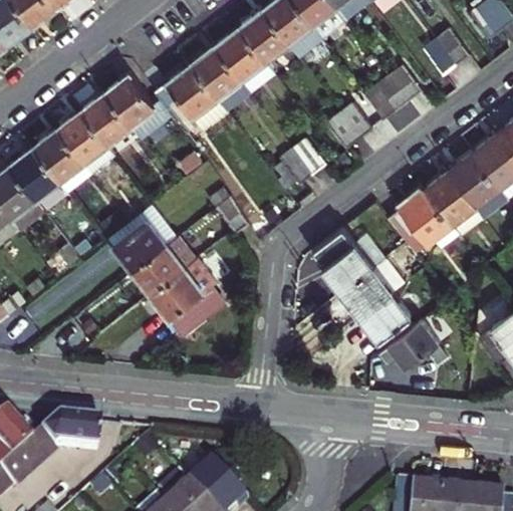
[(10,0),(0,0),(0,35),(7,46),(19,36),(31,27),(10,0)]
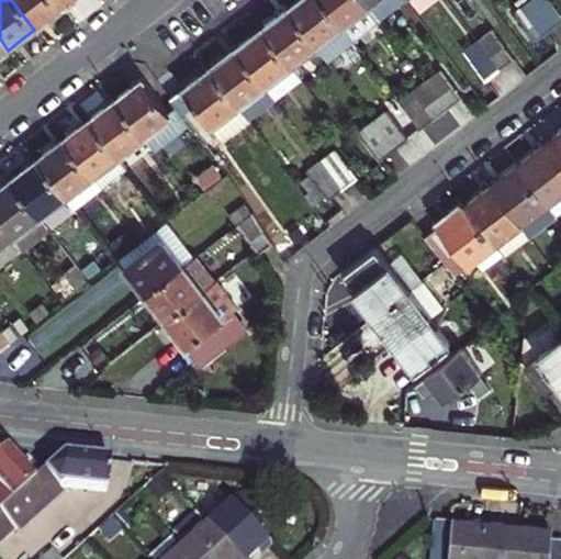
[(53,0),(11,0),(34,30),(47,20),(60,10),(53,0)]
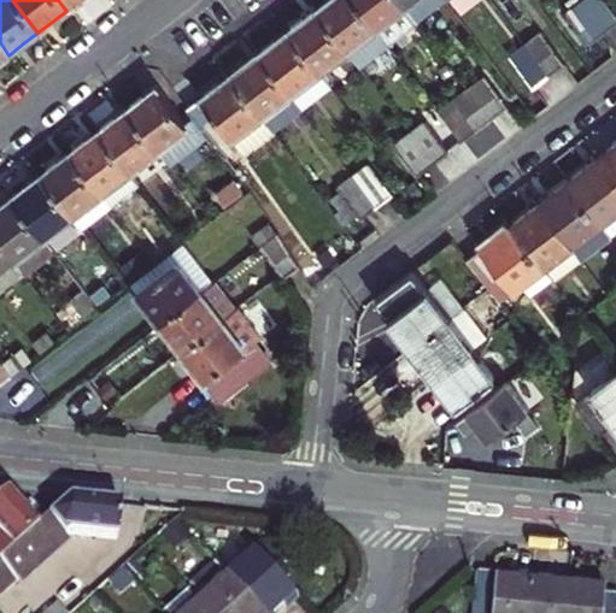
[(81,0),(58,0),(66,11),(81,0)]
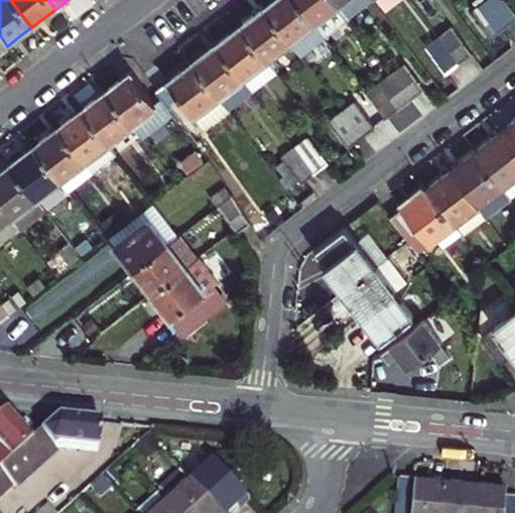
[(275,0),(263,10),(290,45),(300,57),(324,38),(314,26),(293,0),(275,0)]
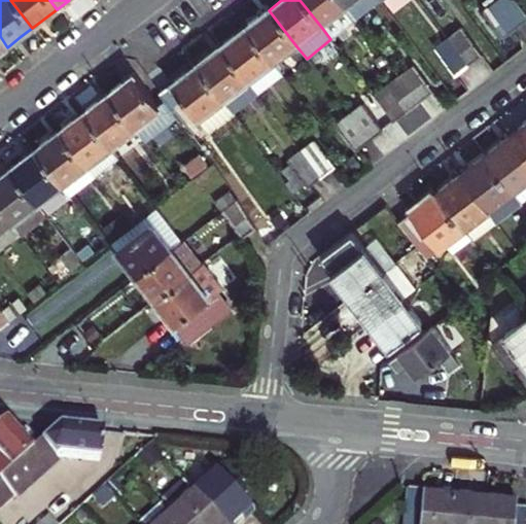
[(300,0),(321,27),(330,39),(331,41),(356,22),(353,19),(345,8),(339,0),(300,0)]
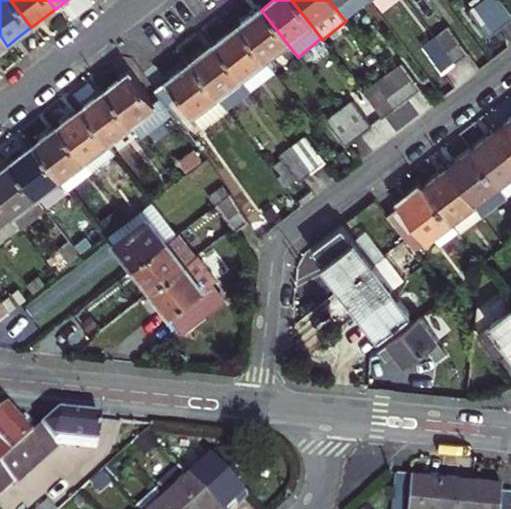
[(329,0),(335,8),(343,18),(367,0),(329,0)]
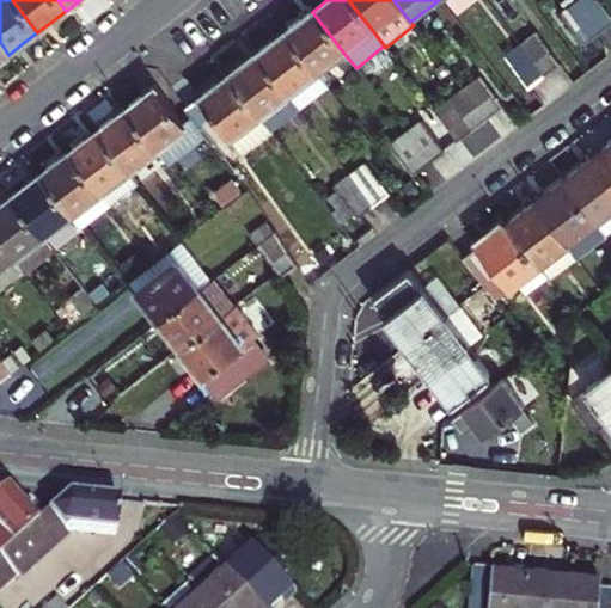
[(610,18),(597,0),(578,0),(560,14),(584,45),(610,23),(610,18)]
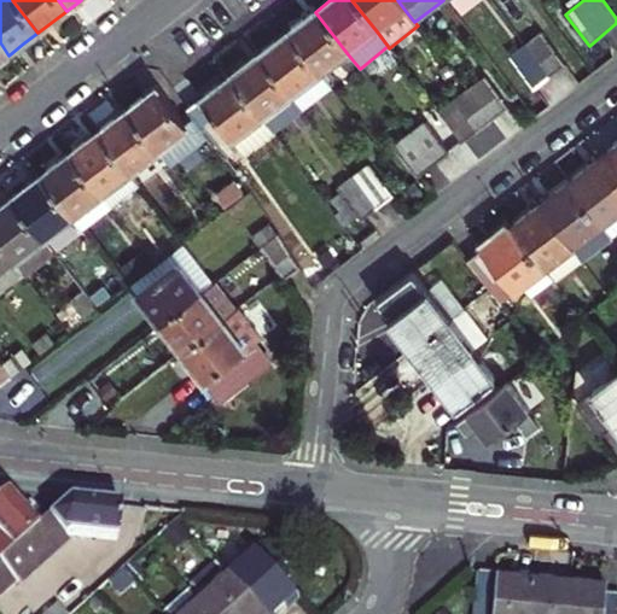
[(301,23),(286,33),(319,76),(348,54),(315,12),(301,23)]
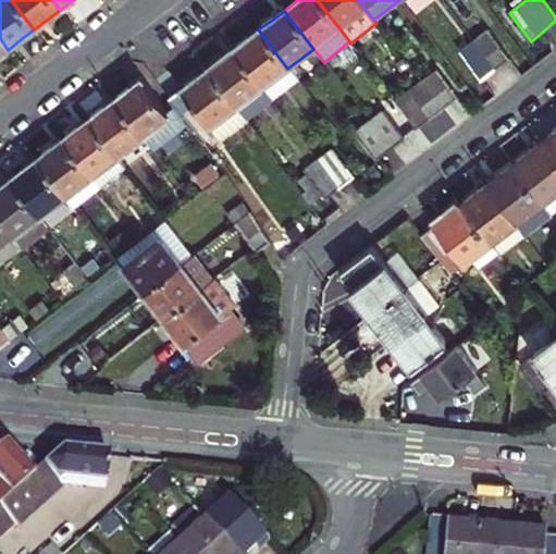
[(245,40),(232,50),(261,88),(271,101),(297,82),(287,69),(258,29),(245,40)]
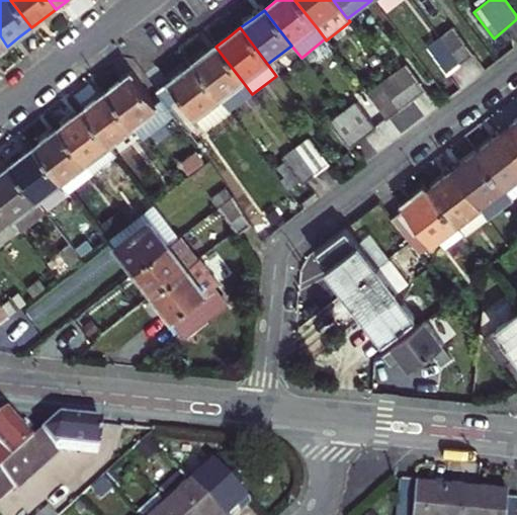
[(440,38),(459,65),(474,54),(453,28),(440,38)]
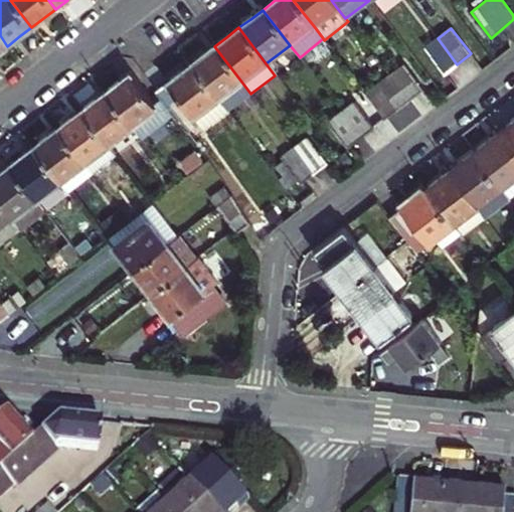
[(438,38),(424,48),(444,73),(457,64),(438,38)]
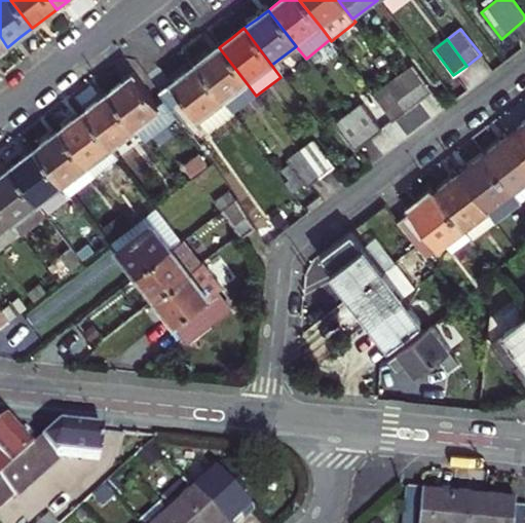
[(207,57),(194,66),(222,102),(247,83),(219,47),(207,57)]
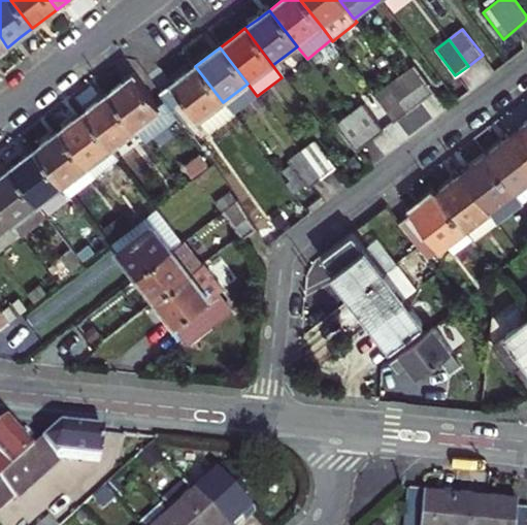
[(195,66),(170,86),(164,90),(159,95),(163,100),(176,118),(192,137),(203,129),(207,134),(233,115),(223,102),(195,66)]
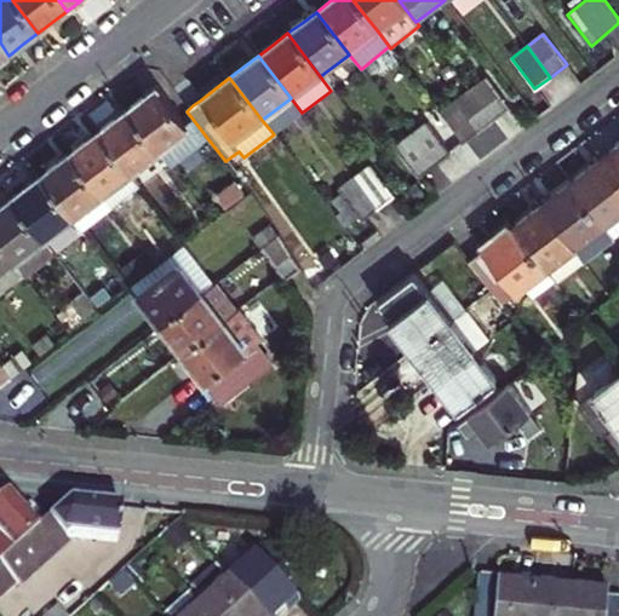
[(485,79),(469,91),(492,121),(509,109),(485,79)]
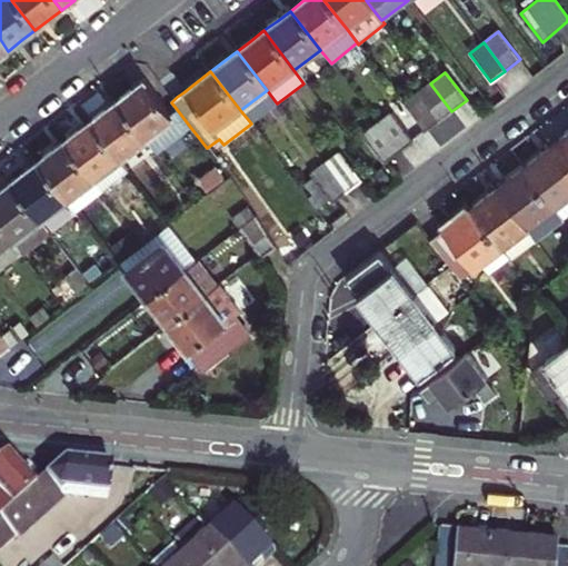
[(129,92),(116,102),(155,154),(190,127),(176,108),(167,116),(142,82),(129,92)]
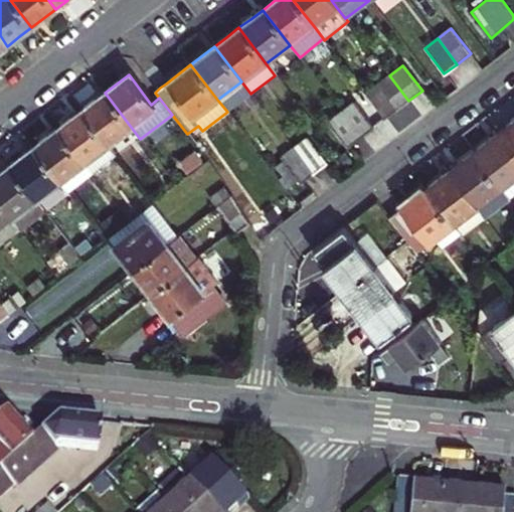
[(377,84),(365,95),(384,120),(396,111),(408,101),(389,75),(377,84)]
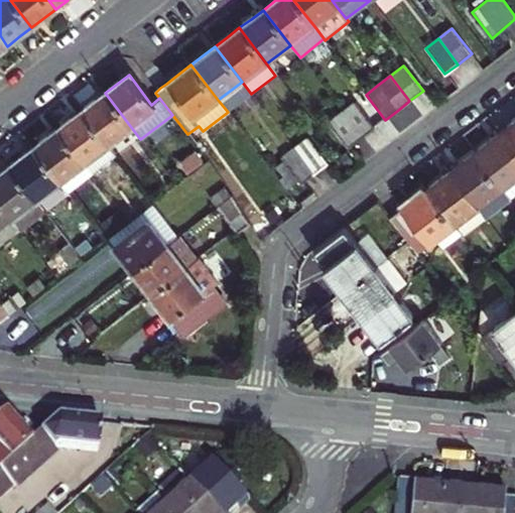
[(242,82),(218,100),(228,112),(251,94),(242,82)]
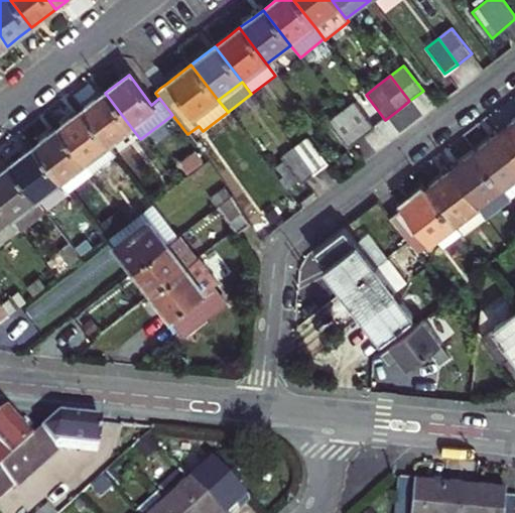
[(93,102),(81,112),(115,157),(116,158),(140,139),(105,93),(93,102)]
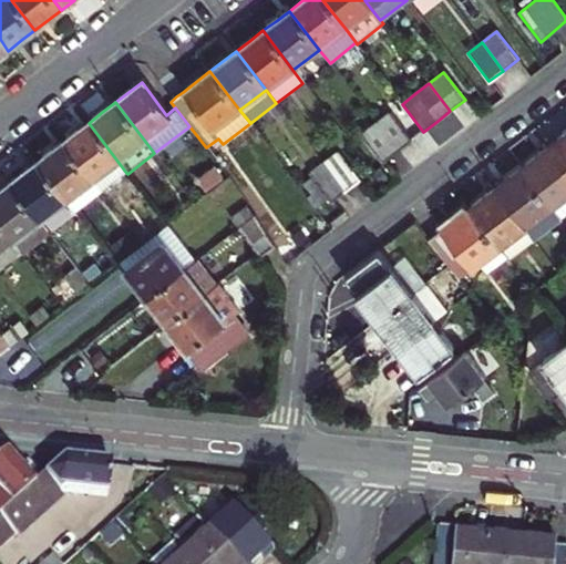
[(391,112),(376,123),(398,152),(412,141),(391,112)]
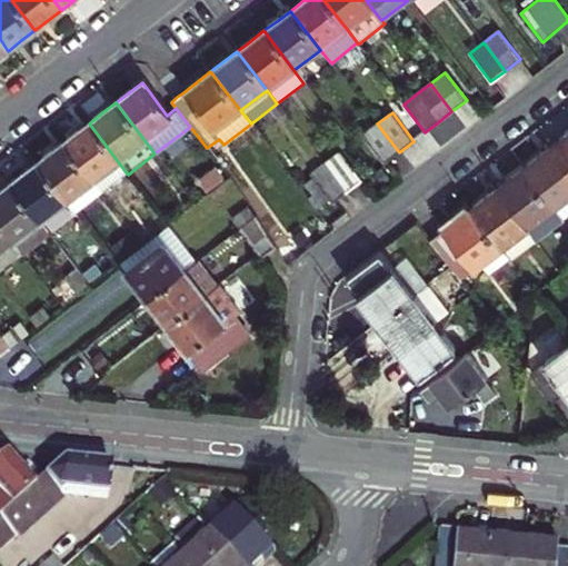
[(76,133),(62,144),(101,194),(127,174),(89,123),(76,133)]
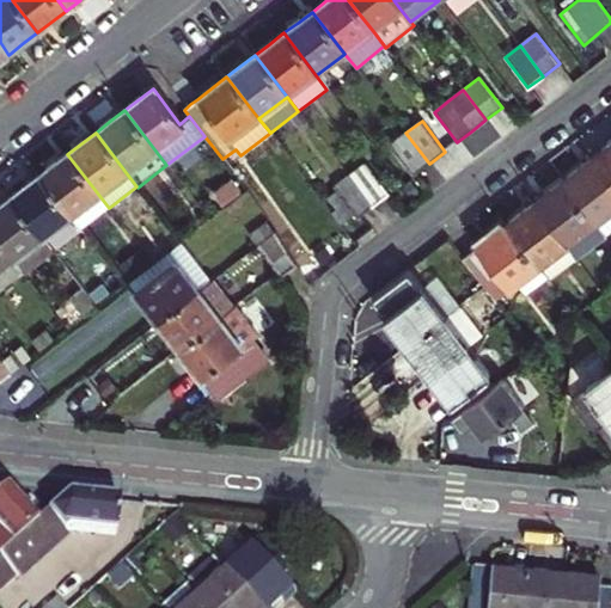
[(405,133),(390,145),(414,176),(429,164),(405,133)]
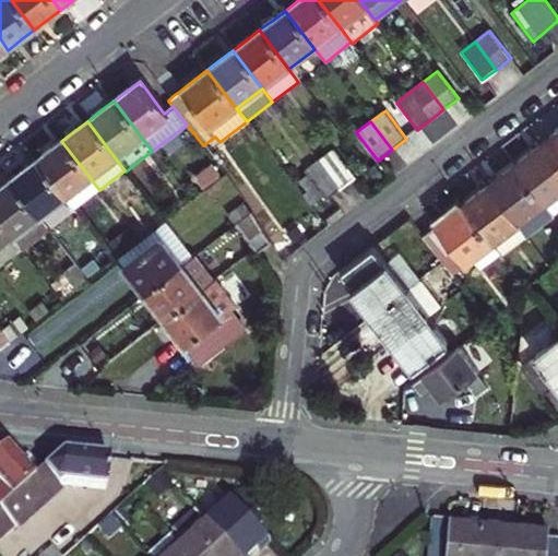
[(557,128),(550,134),(537,144),(557,172),(557,128)]
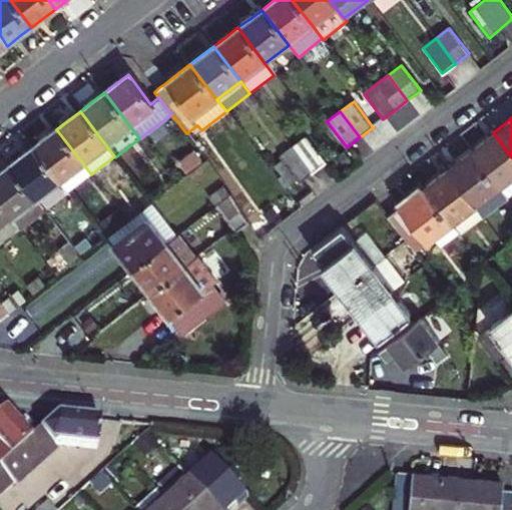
[(44,138),(32,147),(59,182),(66,191),(67,192),(91,174),(56,129),(44,138)]
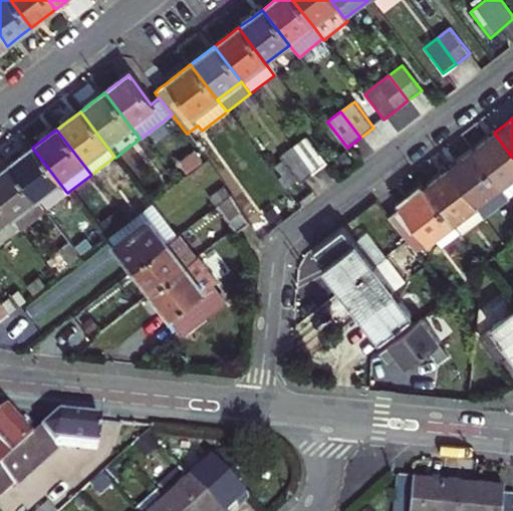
[(482,143),(471,152),(508,200),(512,196),(512,158),(494,133),(482,143)]
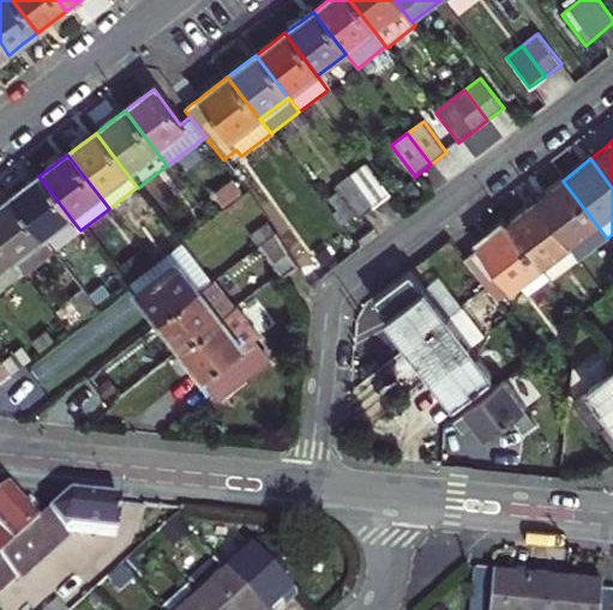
[(367,164),(350,177),(373,207),(390,195),(367,164)]
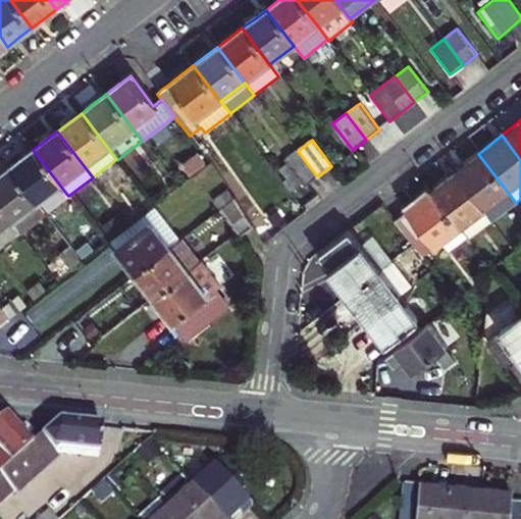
[(20,159),(8,168),(36,204),(60,186),(33,150),(20,159)]
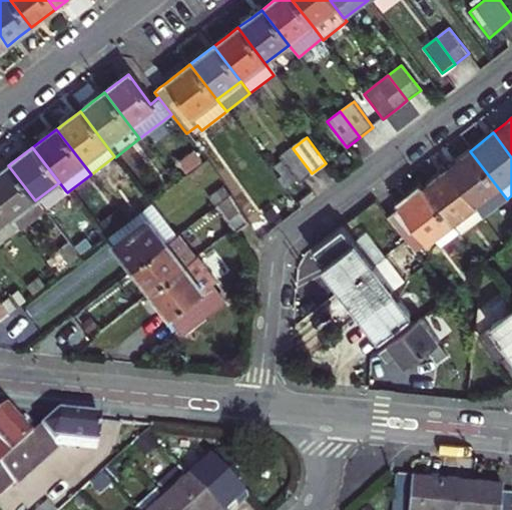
[(293,148),(279,158),(299,183),(312,173),(293,148)]
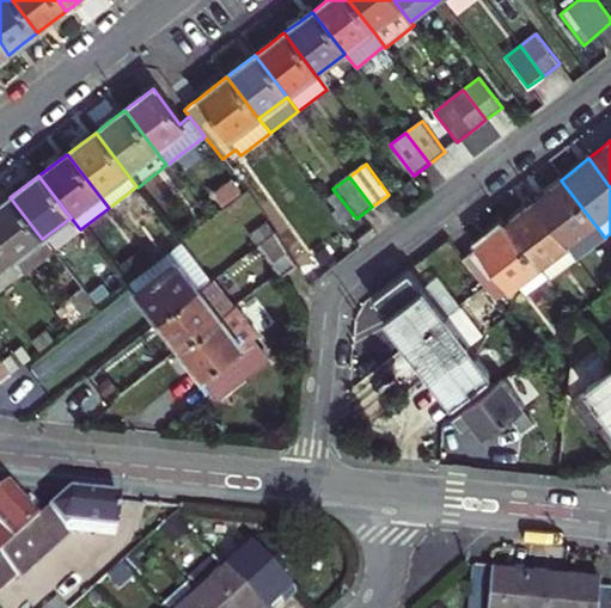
[(231,179),(213,194),(222,207),(240,192),(231,179)]
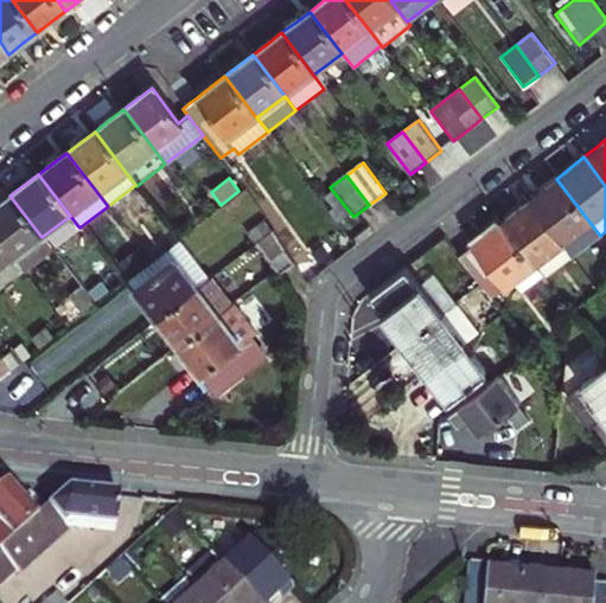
[(600,236),(556,179),(542,190),(527,200),(572,258),(600,236)]
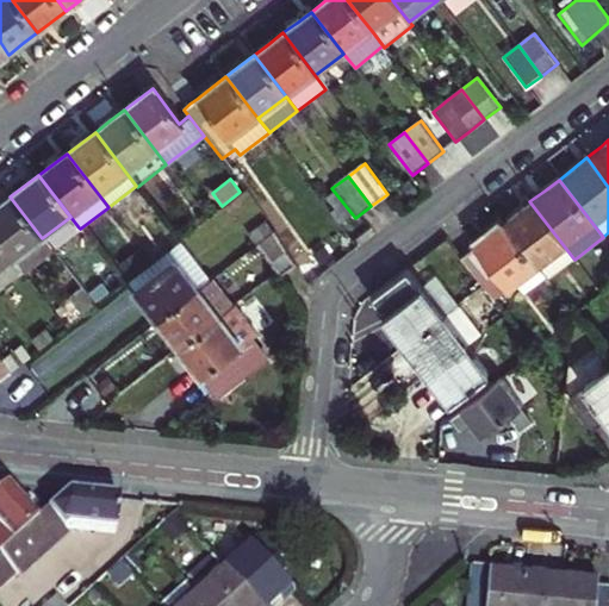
[(261,194),(253,200),(262,214),(271,208),(261,194)]
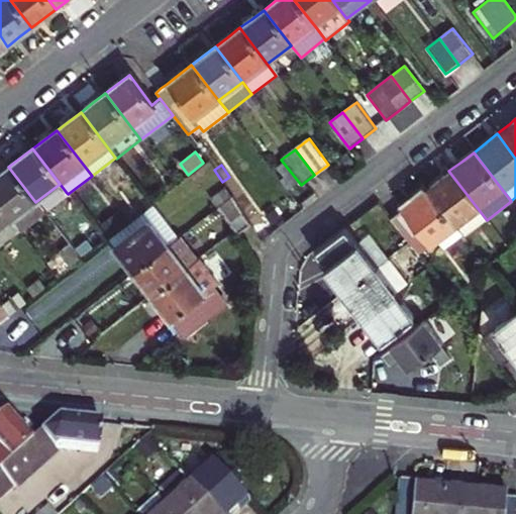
[(0,205),(19,231),(43,212),(42,212),(35,202),(8,167),(0,173),(0,205)]
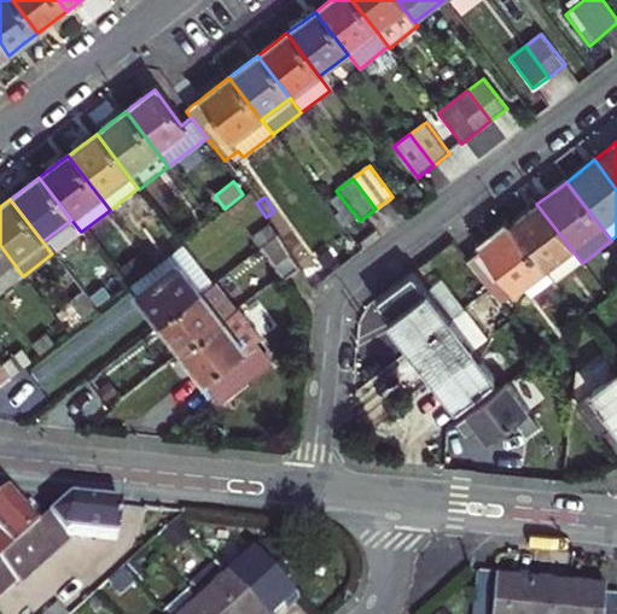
[(582,263),(536,204),(522,215),(507,227),(543,273),(551,282),(553,285),(582,263)]
